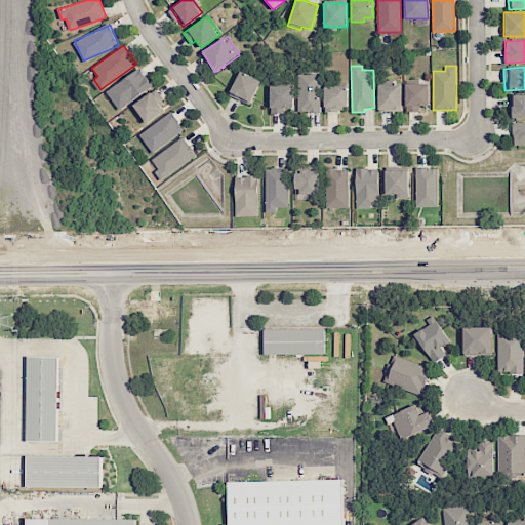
[(117,109),(152,88),(140,69),(106,89),(117,109)]
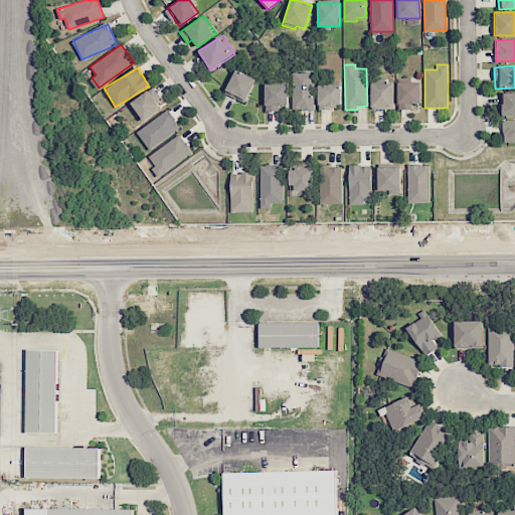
[(256,78),(235,69),(224,93),(245,103),(256,78)]
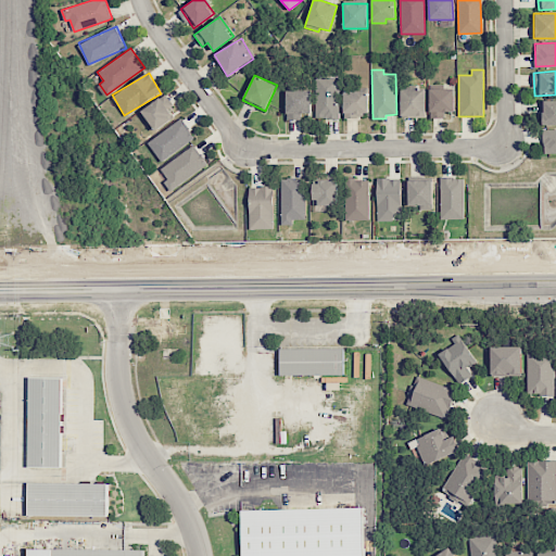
[(339,118),(338,77),(315,77),(316,118),(339,118)]
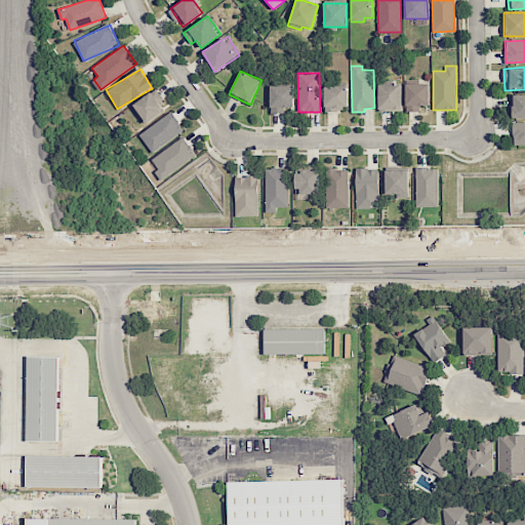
[(402,110),(401,83),(378,84),(378,111),(402,110)]
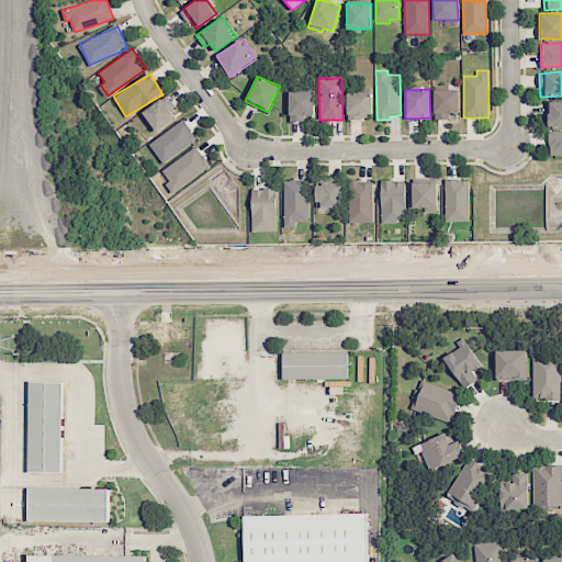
[(435,90),(435,119),(449,119),(449,113),(459,112),(459,89),(435,90)]
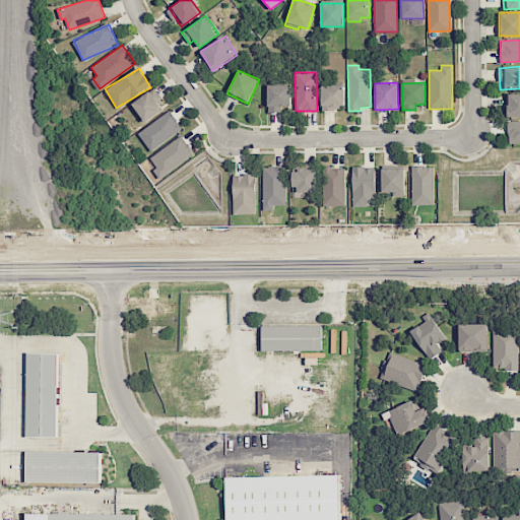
[(267,85),(268,112),(281,112),(281,106),(290,106),(290,84),(267,85)]
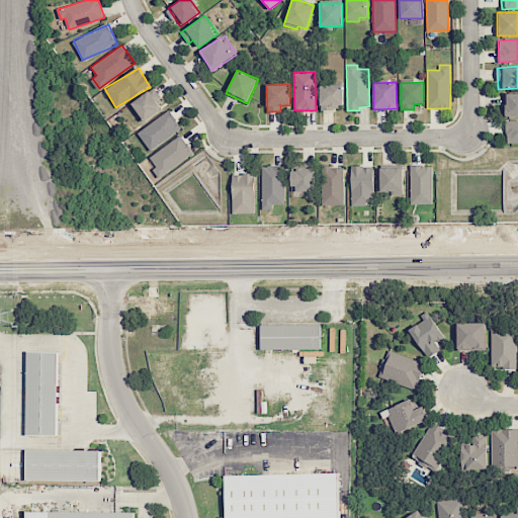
[(321,109),(343,108),(342,84),(320,85),(321,109)]
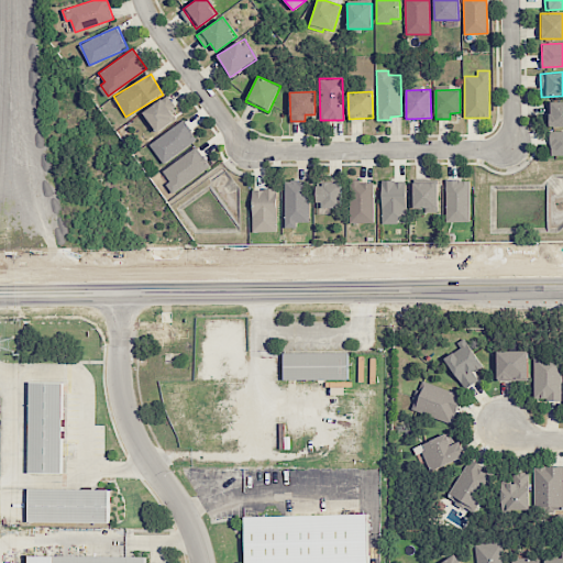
[(144,110),(155,132),(177,120),(172,110),(175,108),(169,96),(144,110)]
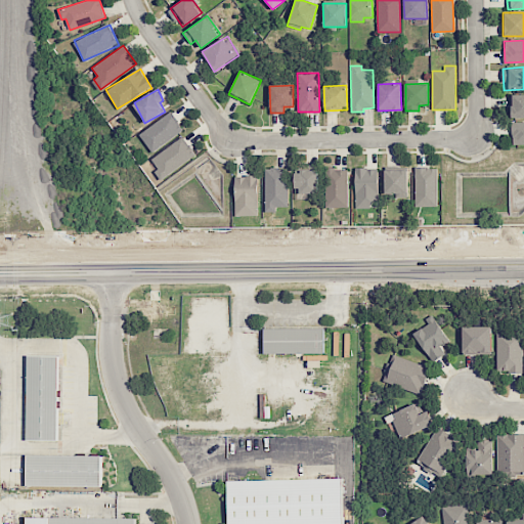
[(512,118),(523,117),(523,93),(511,94),(512,118)]
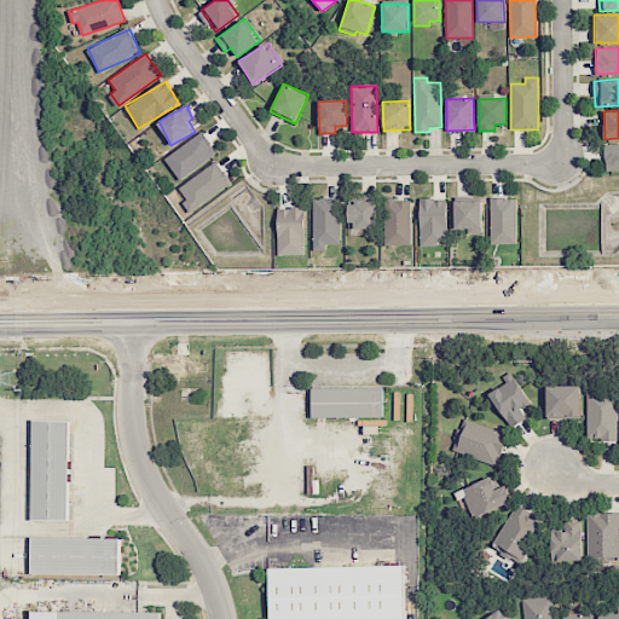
[(165,158),(180,180),(218,154),(202,132),(165,158)]
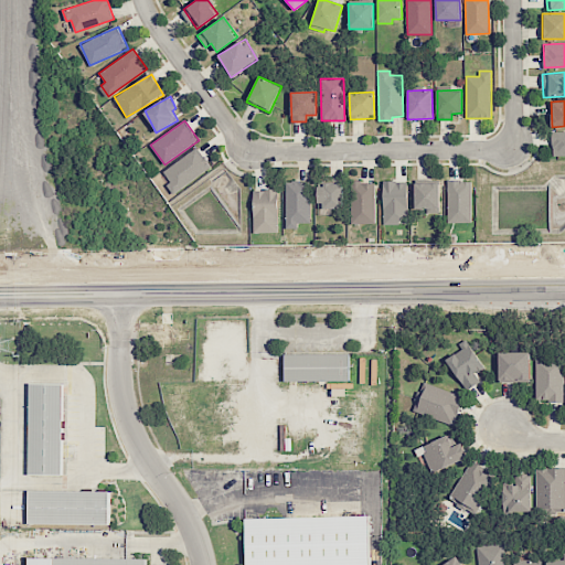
[(552,156),(564,155),(564,130),(552,131),(552,156)]
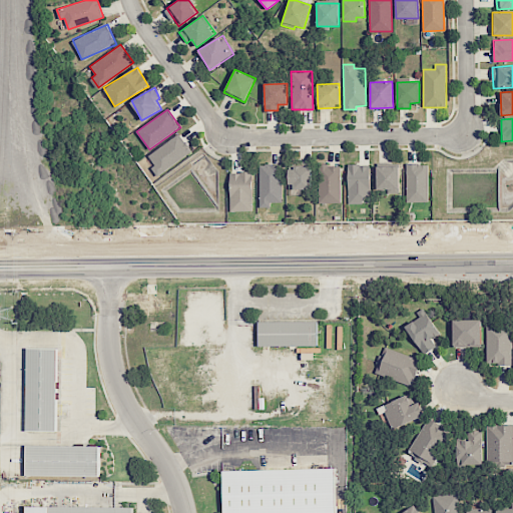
[(159,174),(191,151),(178,133),(146,157),(159,174)]
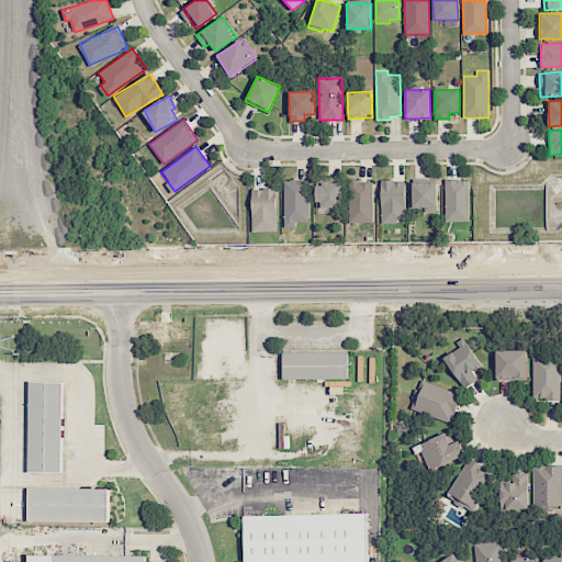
[(470,180),(446,179),(445,221),(469,222),(470,180)]
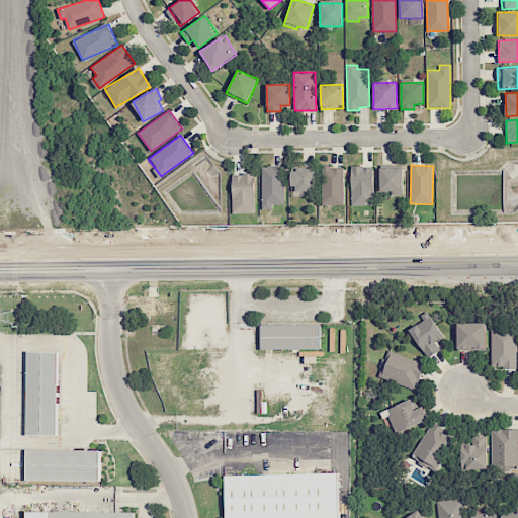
[(272,204),(283,204),(284,166),(262,166),(261,209),(272,209),(272,204)]
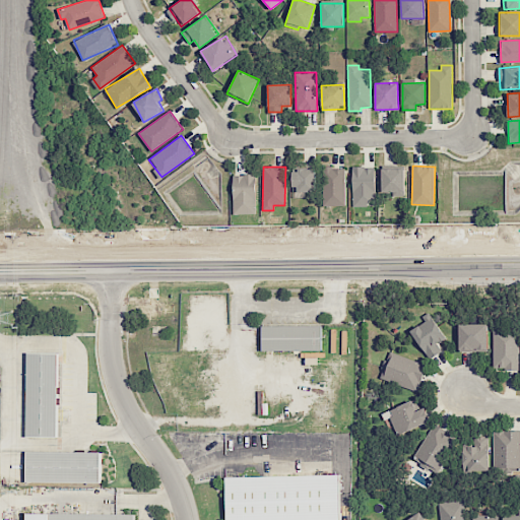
[(374,167),(351,168),(352,206),(368,206),(368,199),(375,199),(374,167)]
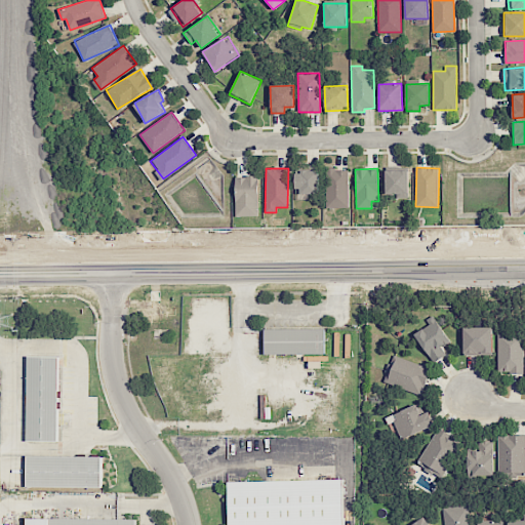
[(326,207),(348,208),(349,169),(327,169),(326,207)]
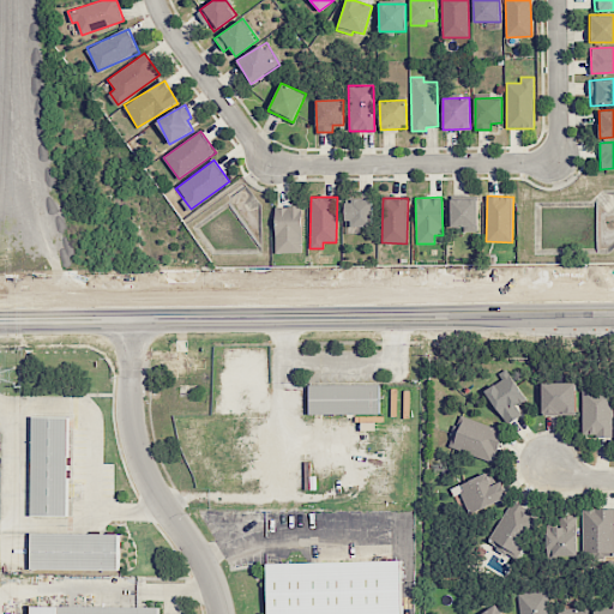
[(450,199),(451,227),(462,227),(462,232),(479,232),(477,198),(450,199)]
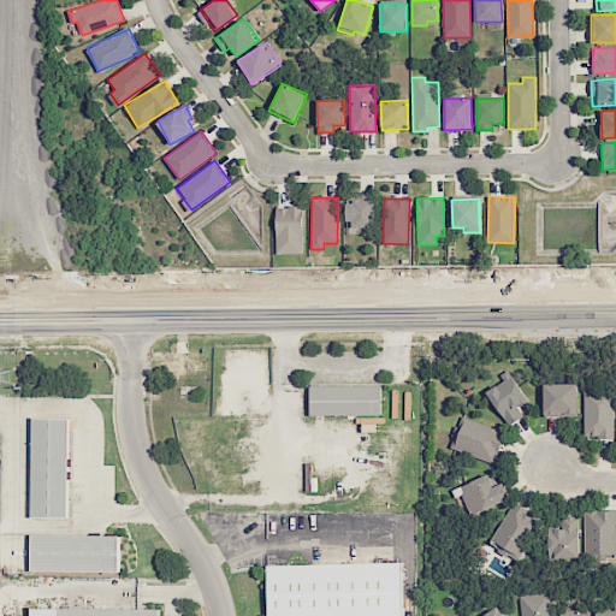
[(373,200),(345,201),(347,227),(374,226),(373,200)]
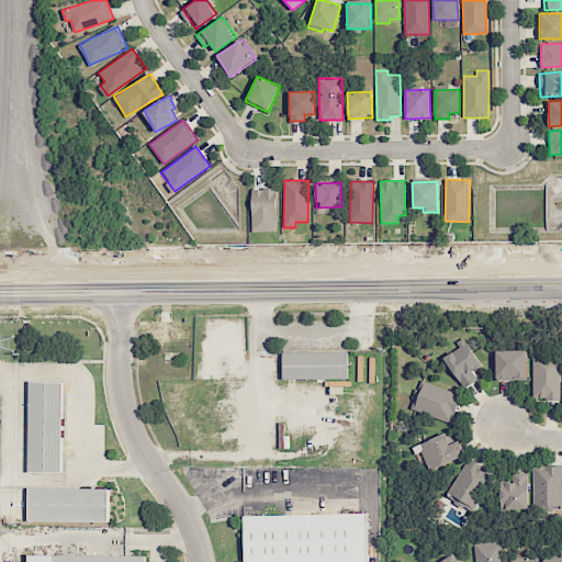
[(251,189),(253,232),(277,232),(276,189),(251,189)]
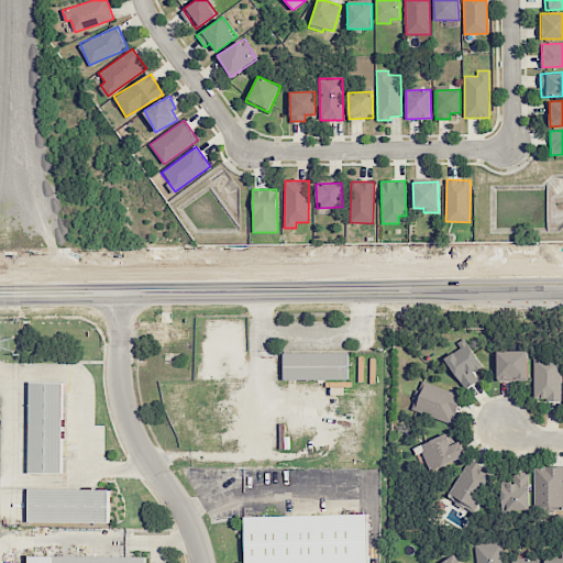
[(477,379),(473,373),(483,366),(465,341),(442,357),(465,388),(477,379)]
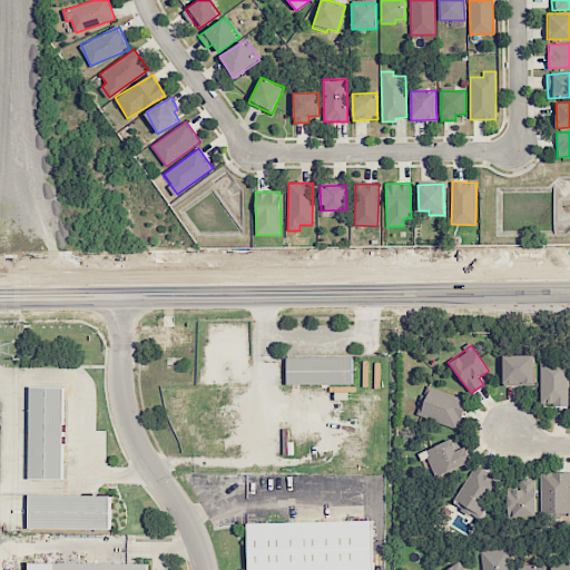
[(568,404),(567,353),(539,353),(540,405),(568,404)]
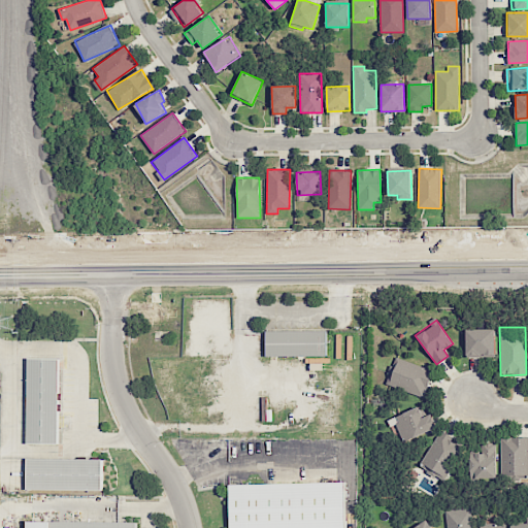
[(466,357),(495,357),(495,329),(465,329),(466,357)]
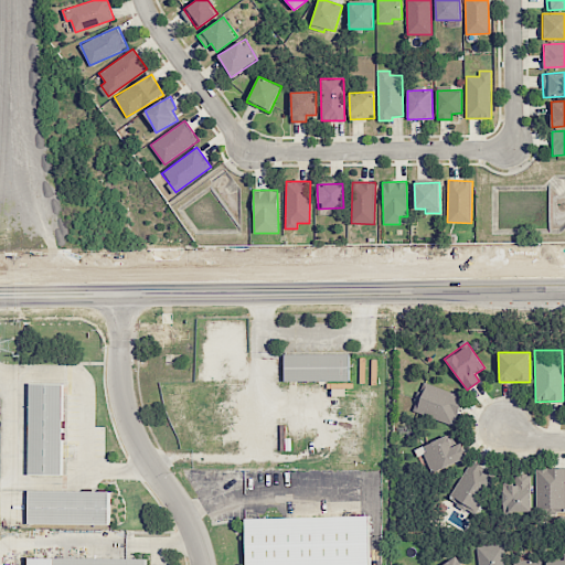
[(284,354),(284,381),(349,381),(349,354),(284,354)]
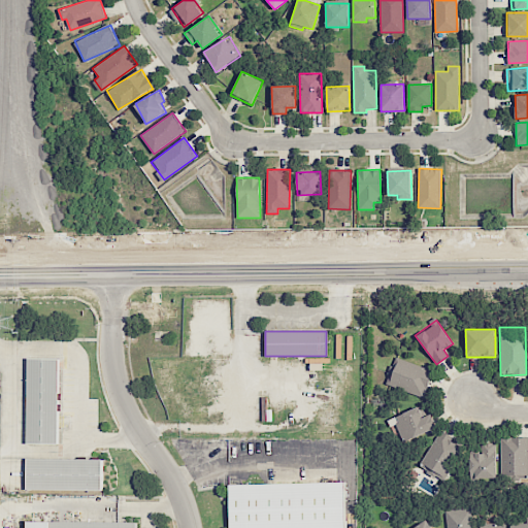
[(424,397),(433,370),(395,357),(386,384),(424,397)]
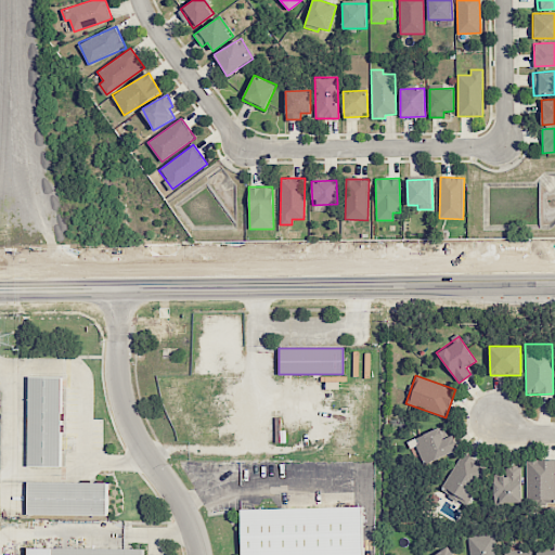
[(29,377),(28,466),(60,466),(61,377),(29,377)]
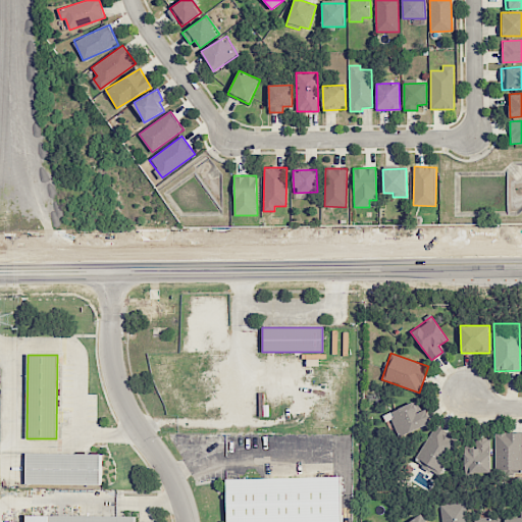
[(388,412),(398,436),(431,424),(426,409),(418,412),(415,402),(388,412)]
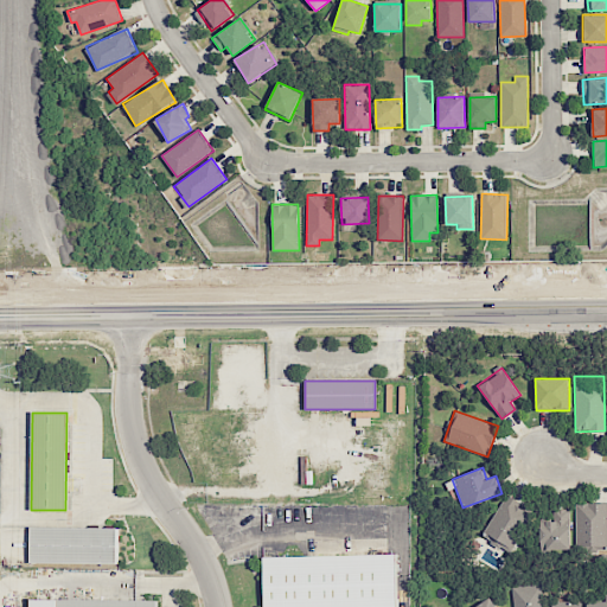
[(531,510),(506,494),(481,536),(506,551),(531,510)]
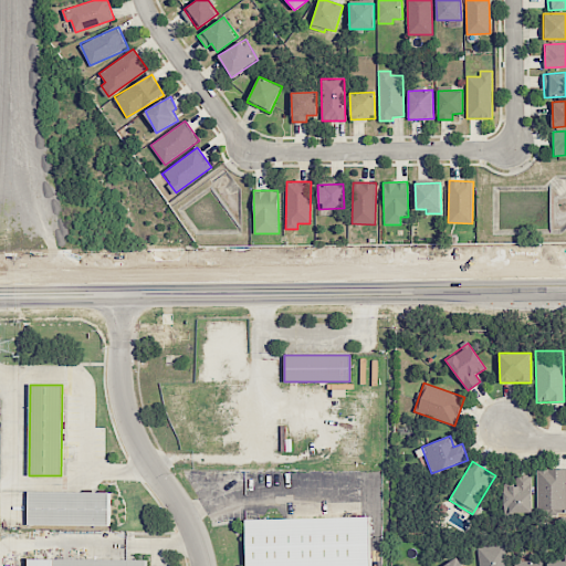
[(565,469),(536,469),(537,513),(565,512),(565,469)]
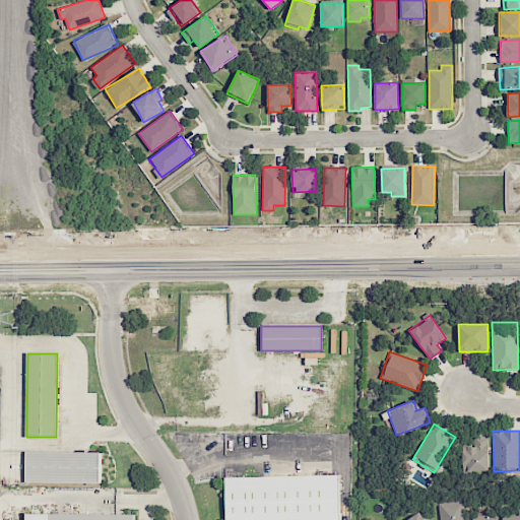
[(489,470),(489,436),(474,436),(474,446),(462,446),(463,470),(489,470)]
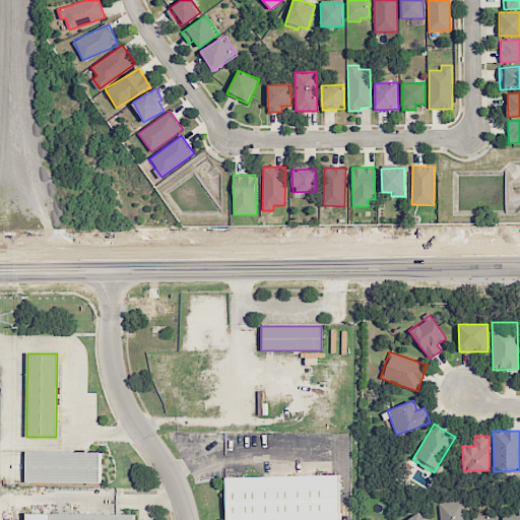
[(25,451),(25,481),(100,482),(101,452),(25,451)]
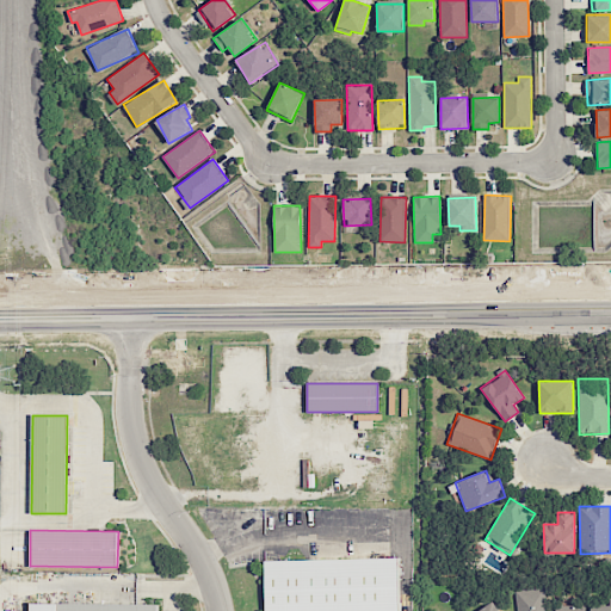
[(265,560),(265,610),(399,610),(397,556),(265,560)]
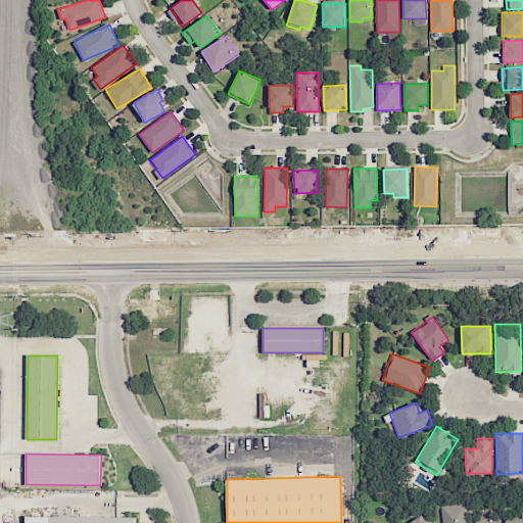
[(442,522),(467,522),(465,502),(440,506),(442,522)]
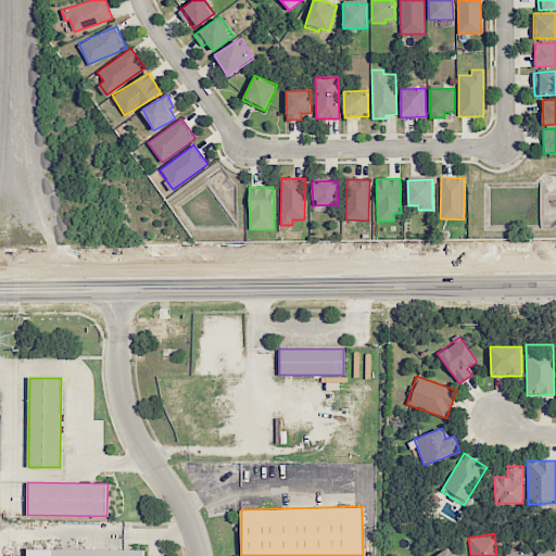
[(536,555),(555,555),(555,544),(554,544),(554,552),(536,551),(536,555)]
